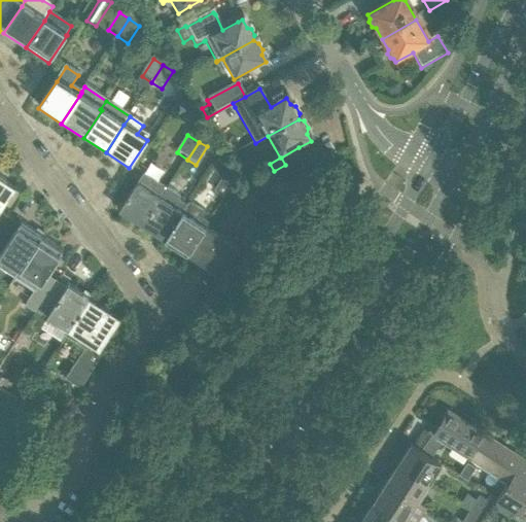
[(142,229),(167,190),(144,175),(118,213),(142,229)]
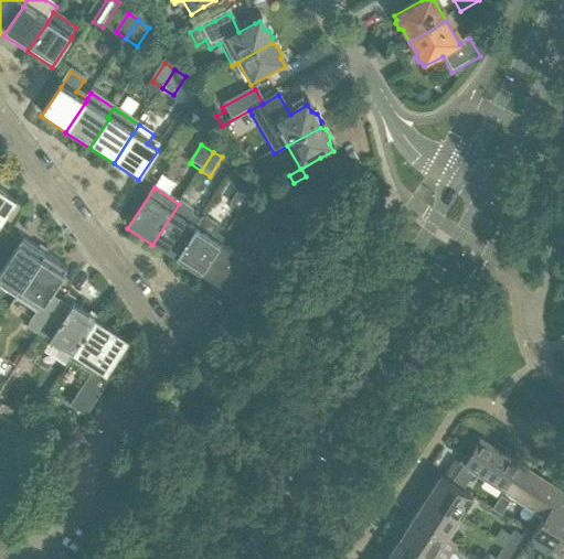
[(240,215),(252,196),(241,190),(230,208),(240,215)]
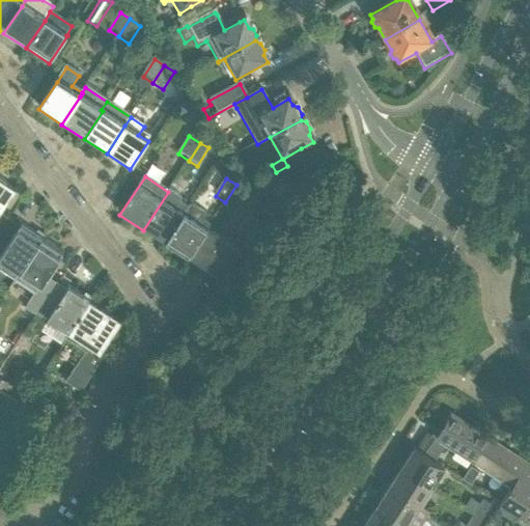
[(257,210),(280,224),(300,194),(278,180),(257,210)]
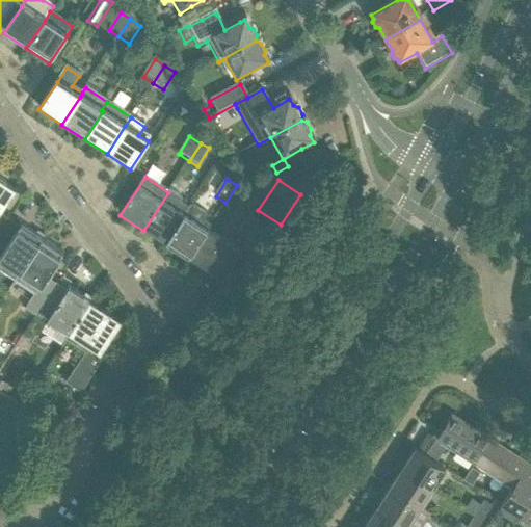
[(0,236),(8,224),(0,217),(0,215),(16,192),(0,182),(0,236)]
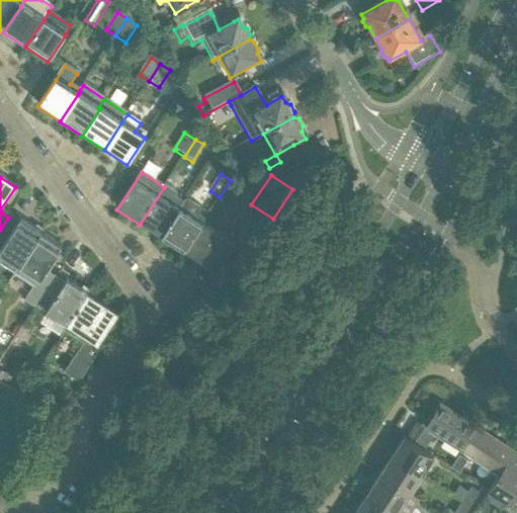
[(161,239),(181,208),(173,203),(177,195),(164,187),(140,225),(161,239)]
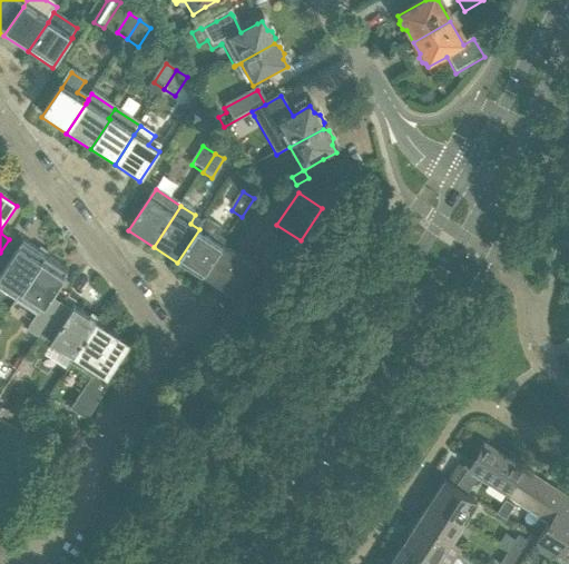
[(202,278),(225,243),(218,238),(222,233),(204,221),(199,229),(177,263),(202,278)]
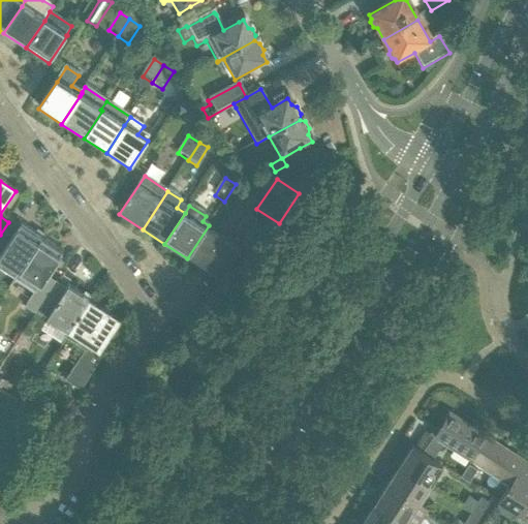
[(235,235),(246,242),(257,224),(246,216),(235,235)]
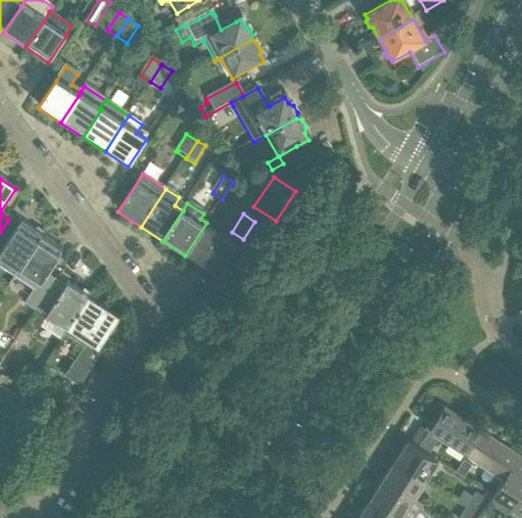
[(8,220),(0,232),(0,268),(14,277),(19,268),(20,269),(41,237),(20,223),(18,227),(8,220)]
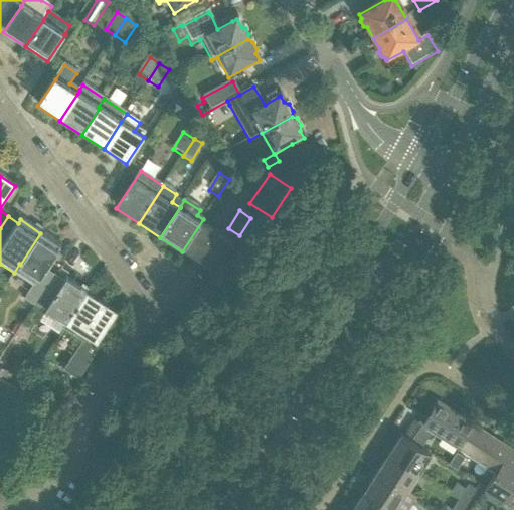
[(203,219),(182,251),(215,273),(232,245),(221,238),(223,235),(214,229),(212,232),(200,224),(203,219)]
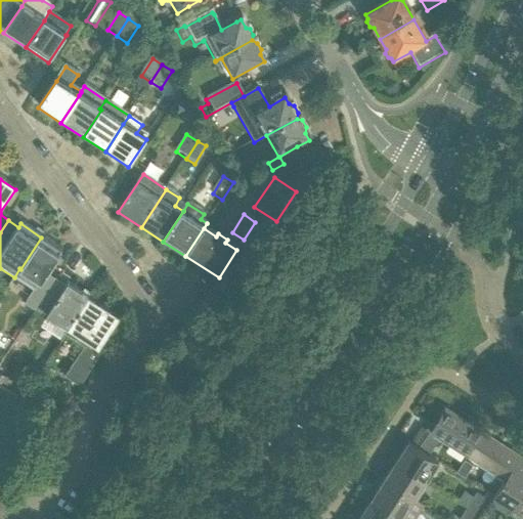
[(46,275),(61,252),(41,238),(20,269),(19,268),(14,277),(35,291),(25,306),(36,313),(55,283),(46,275)]
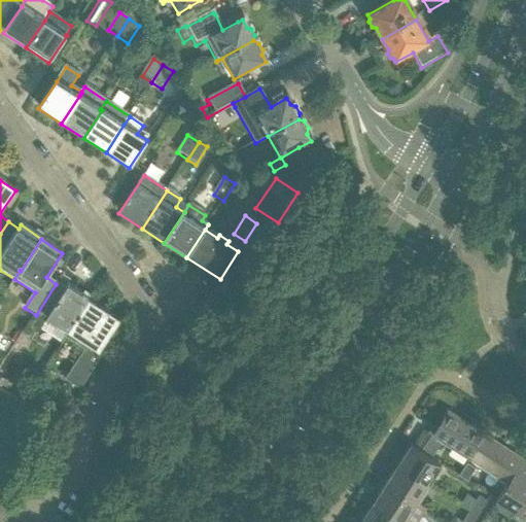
[(68,333),(69,334),(89,302),(68,287),(66,290),(56,284),(36,315),(45,322),(40,331),(61,343),(68,333)]
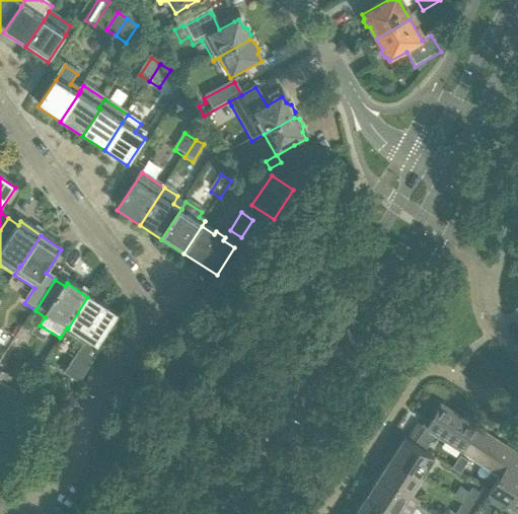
[(74,383),(106,335),(118,317),(87,297),(68,328),(80,337),(76,342),(84,346),(64,376),(74,383)]
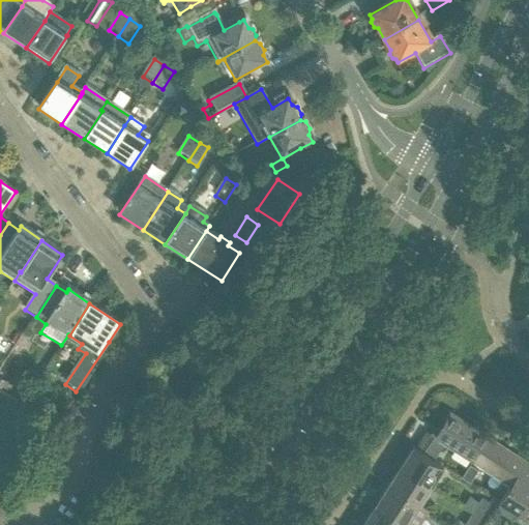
[(450,416),(423,457),(429,461),(434,463),(445,445),(474,464),(489,441),(450,416)]
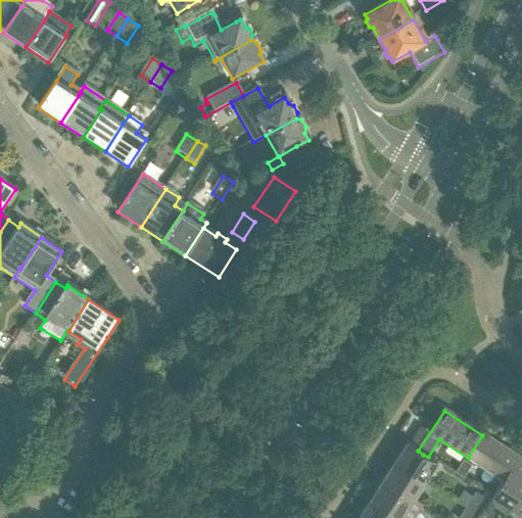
[(503,480),(517,458),(482,435),(468,458),(503,480)]
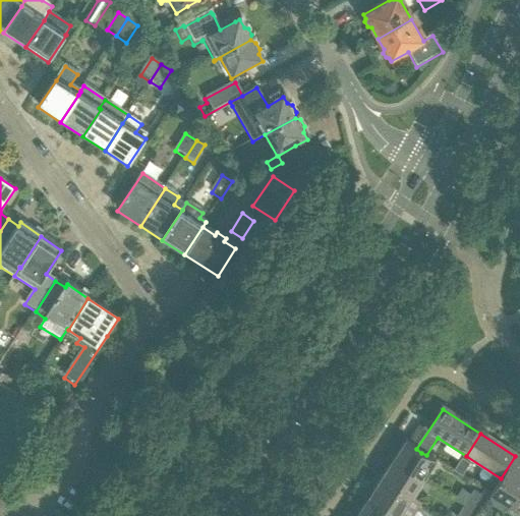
[(406,443),(395,461),(424,480),(437,461),(426,455),(421,453),(416,449),(406,443)]
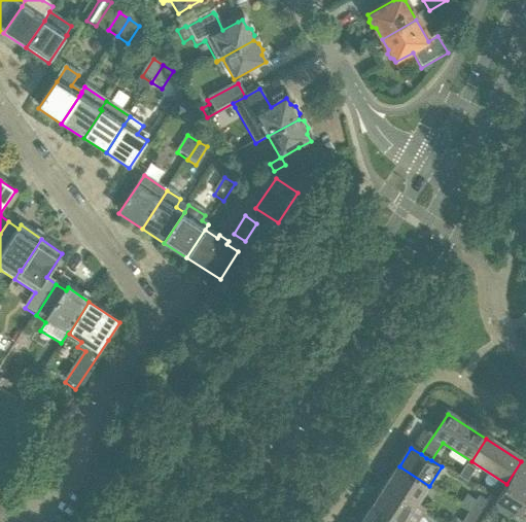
[(525,464),(521,461),(506,484),(496,501),(516,514),(525,498),(525,464)]
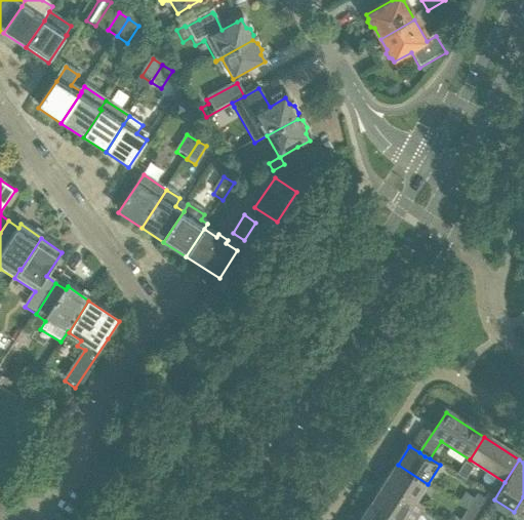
[(415,503),(428,484),(398,465),(386,483),(415,503)]
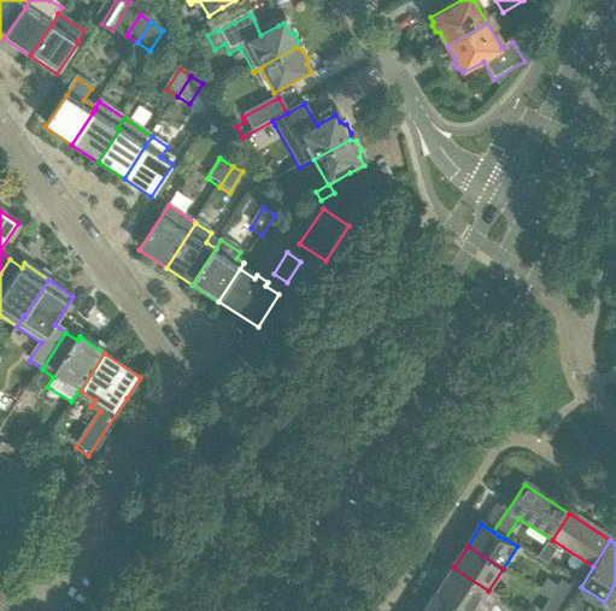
[(539,560),(547,567),(556,552),(547,547),(539,560)]
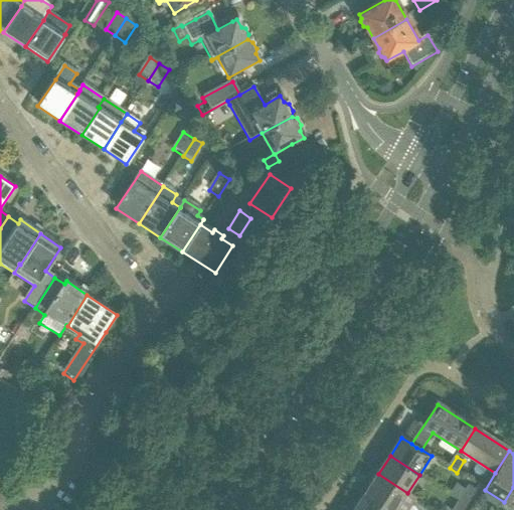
[(378,474),(366,493),(392,509),(409,509),(416,499),(407,493),(378,474)]
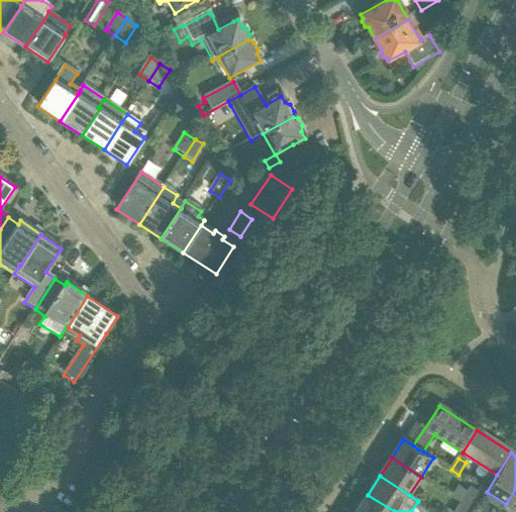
[(461,503),(470,508),(479,494),(471,489),(461,503)]
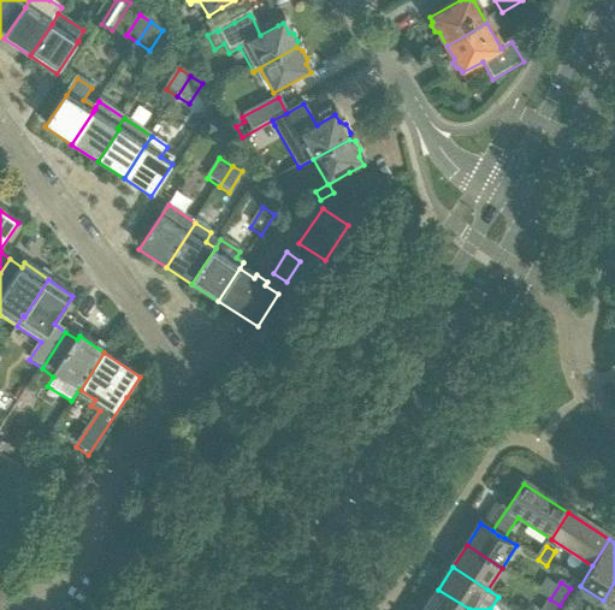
[(614,608),(614,582),(603,600),(614,608)]
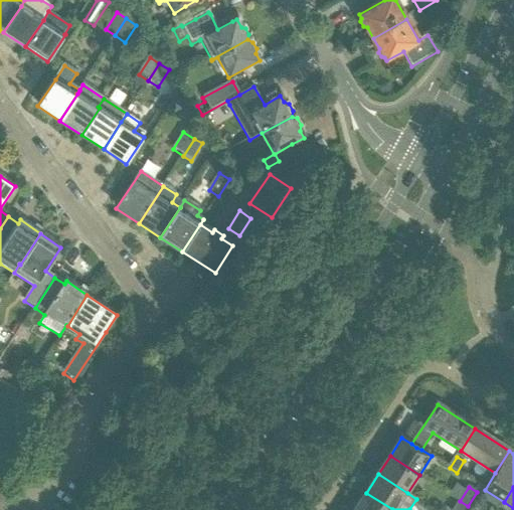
[(392,509),(366,493),(355,509),(392,509)]
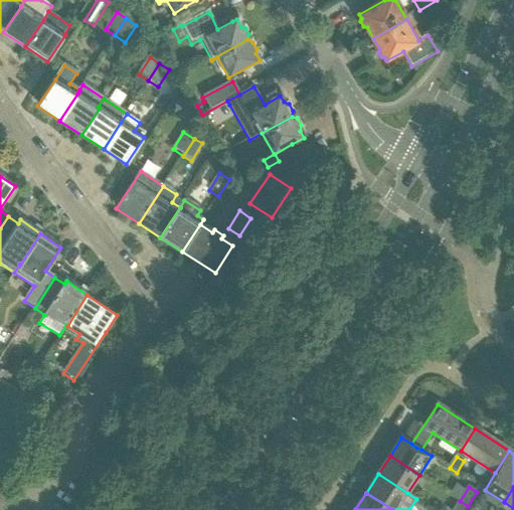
[(466,509),(468,506),(460,501),(454,509),(466,509)]
